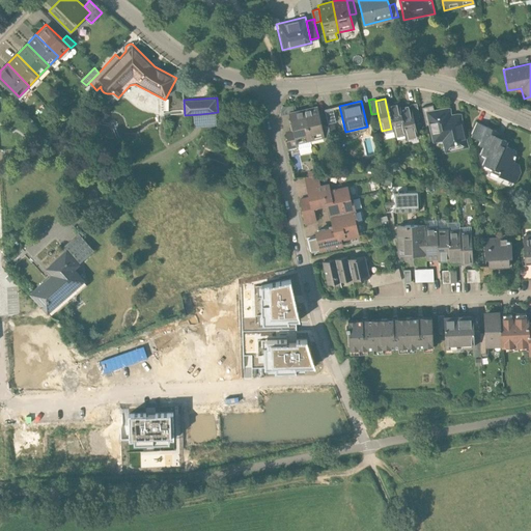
[(102,112),(108,105),(104,102),(98,109),(102,112)]
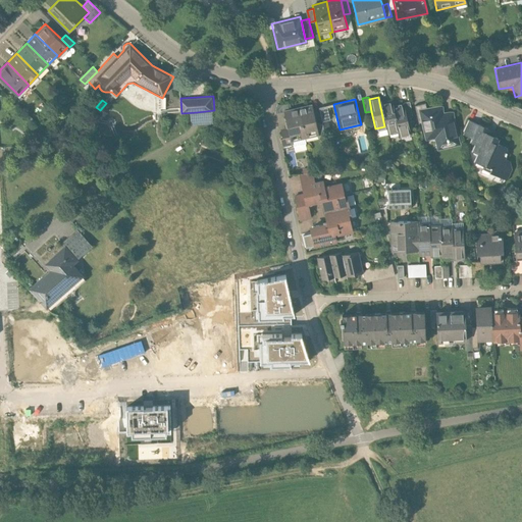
[(390,100),(379,102),(384,126),(386,134),(398,132),(393,106),(390,100)]
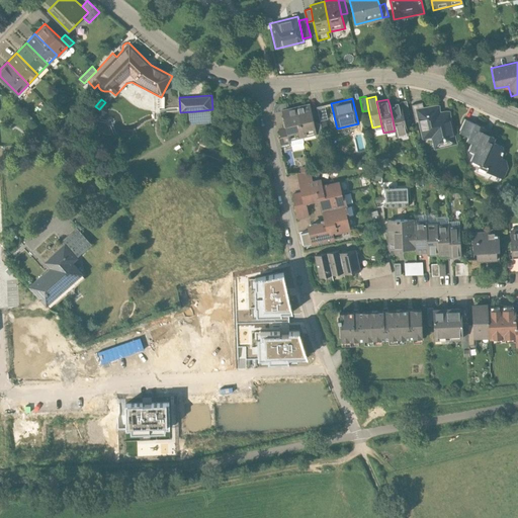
[(400,101),(400,103),(403,114),(409,113),(406,99),(400,101)]
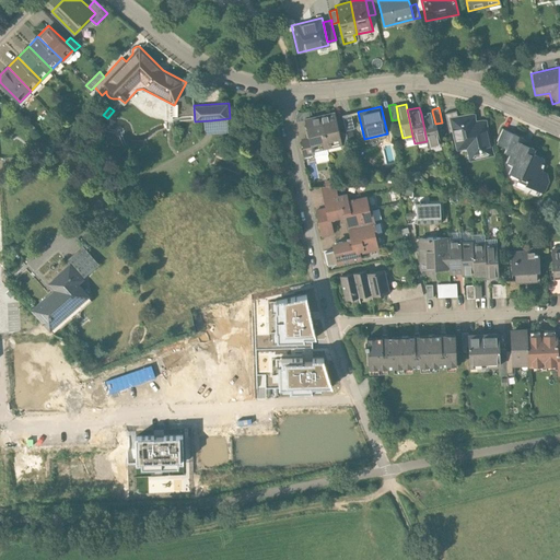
[(318,115),(326,149),(341,144),(338,133),(334,111),(318,115)]
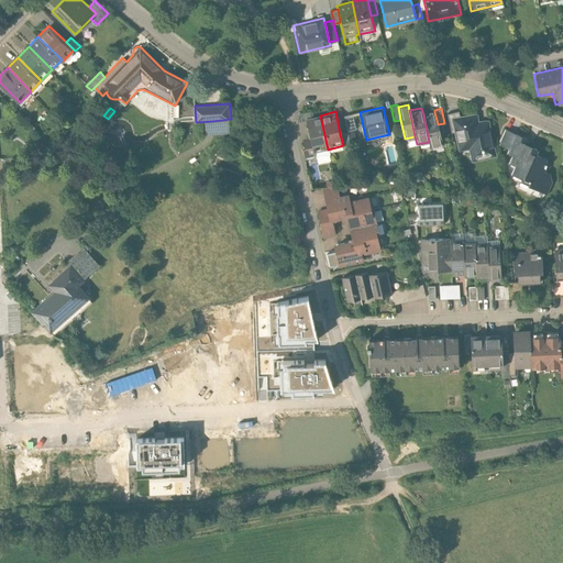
[(450,132),(454,131),(451,118),(460,116),(459,111),(446,113),(450,132)]
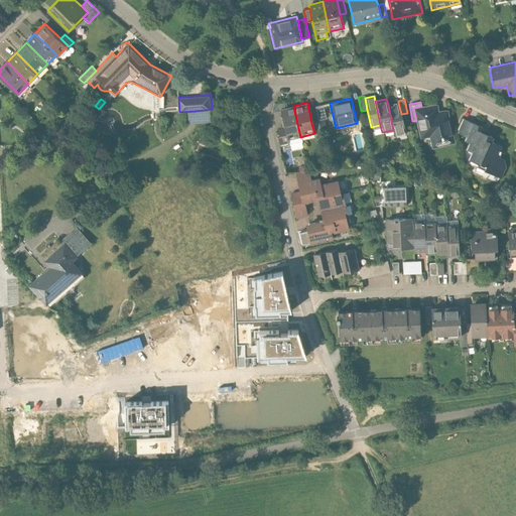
[(398,103),(388,105),(393,130),(394,136),(405,134),(401,114),(398,103)]
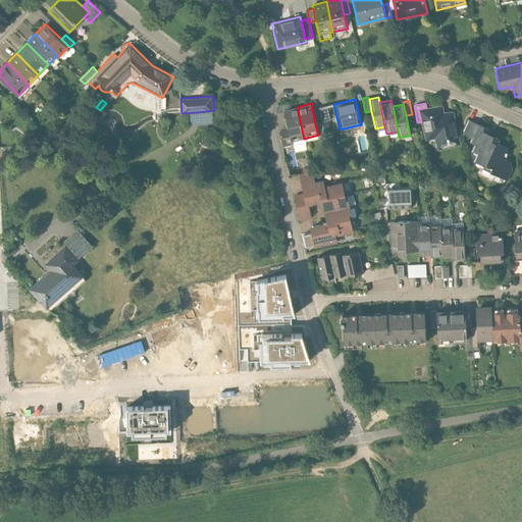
[(426,107),(418,109),(421,121),(424,140),(433,138),(436,149),(460,144),(453,110),(444,111),(441,104),(426,107)]
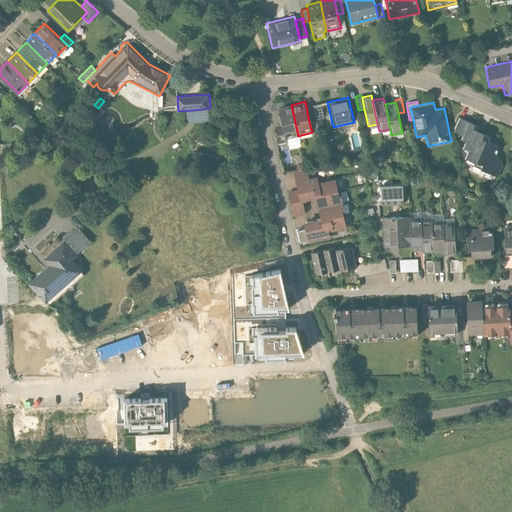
[(320,103),(312,105),(315,119),(323,117),(320,103)]
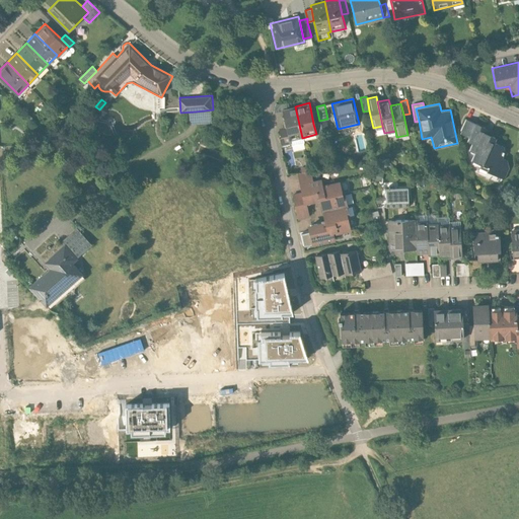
[(295,106),(281,109),(287,134),(288,141),(302,138),(295,106)]
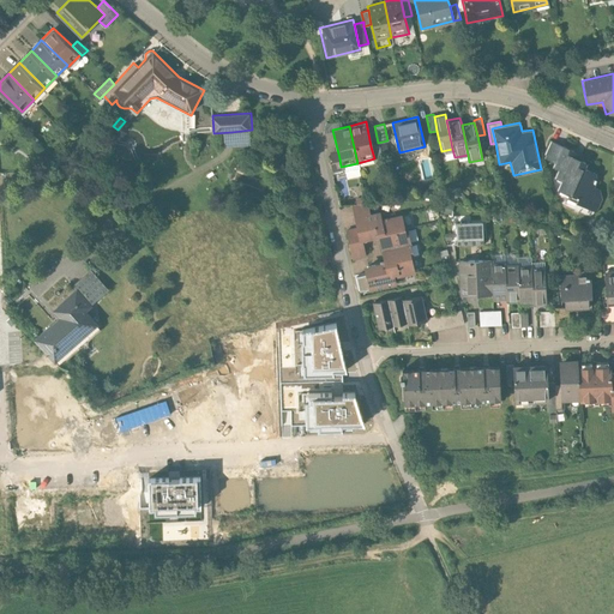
[(581,154),(551,139),(543,156),(552,161),(554,175),(559,178),(555,187),(577,197),(576,202),(595,210),(601,198),(599,188),(594,186),(597,179),(596,172),(584,167),(587,162),(578,158),(581,154)]
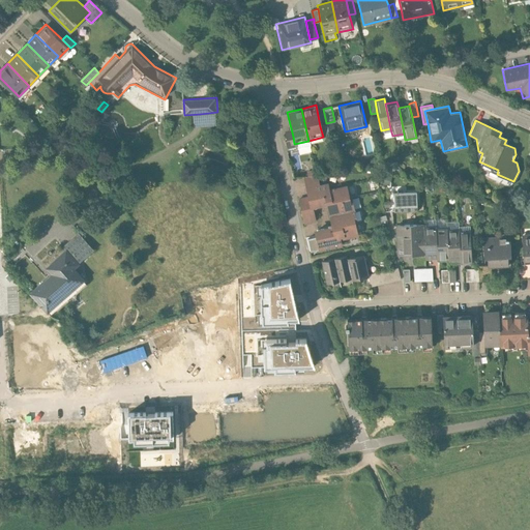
[(327,124),(320,126),(323,137),(323,139),(330,138),(327,124)]
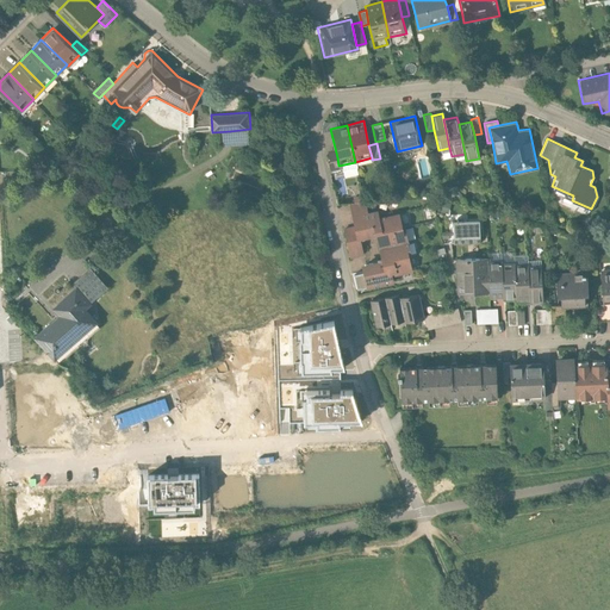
[(340,168),(338,166),(337,157),(325,160),(329,170),(340,168)]
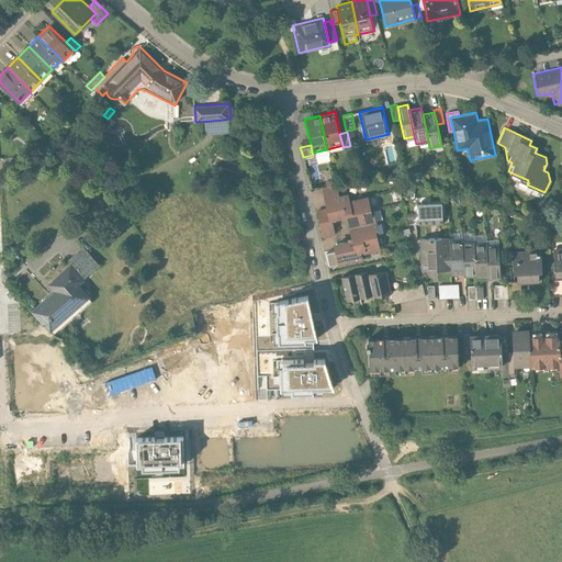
[(423,179),(420,171),(413,173),(416,181),(423,179)]
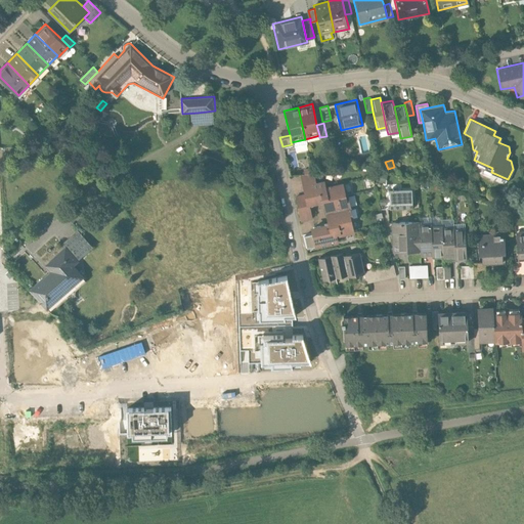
[(387,174),(378,172),(375,181),(385,183),(387,174)]
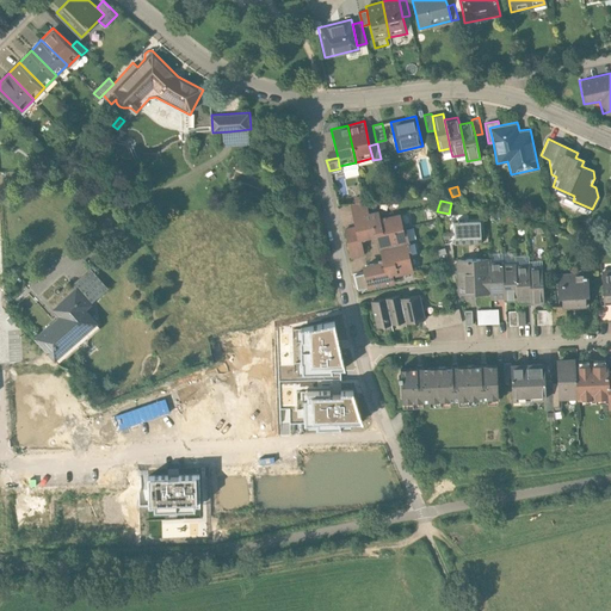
[(358,240),(374,236),(372,230),(381,228),(378,217),(377,210),(368,213),(366,202),(351,205),(355,226),(358,240)]
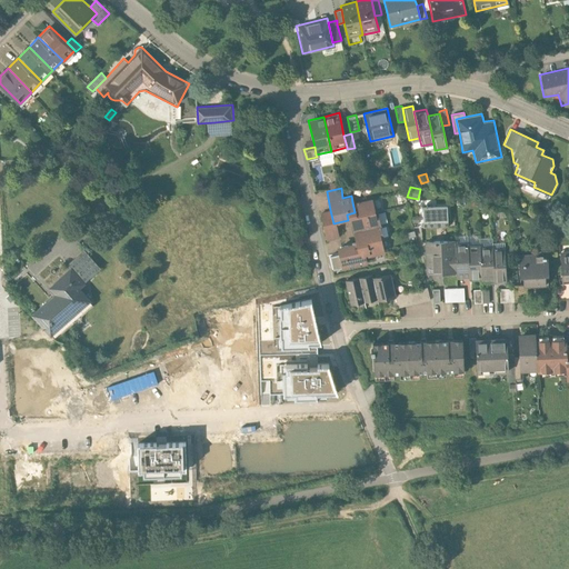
[(370,199),(352,202),(355,212),(347,215),(348,220),(350,230),(379,225),(378,218),(373,219),(370,199)]
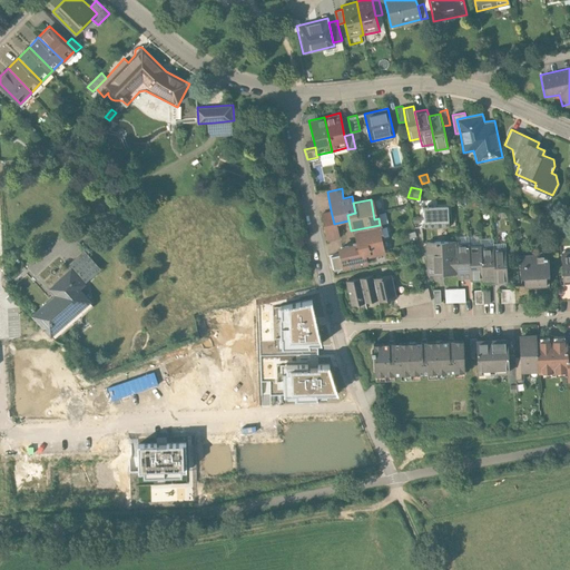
[(446,206),(421,207),(422,225),(422,228),(448,227),(446,206)]
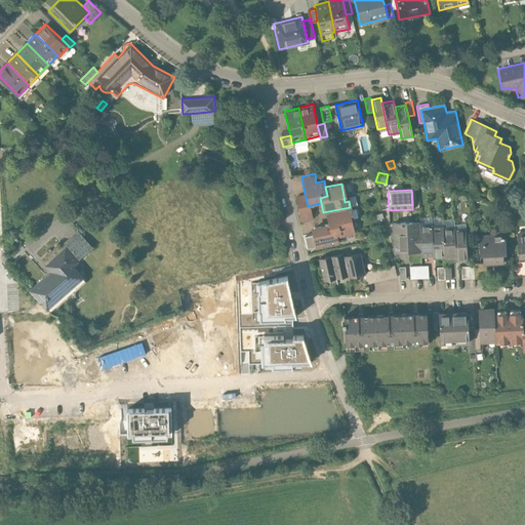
[(311,219),(308,206),(305,194),(294,197),(299,223),(311,219)]
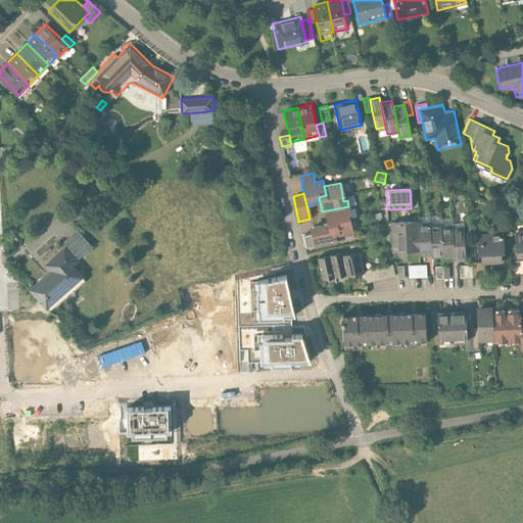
[(322,211),(325,223),(332,222),(335,235),(351,232),(347,214),(349,212),(348,206),(322,211)]
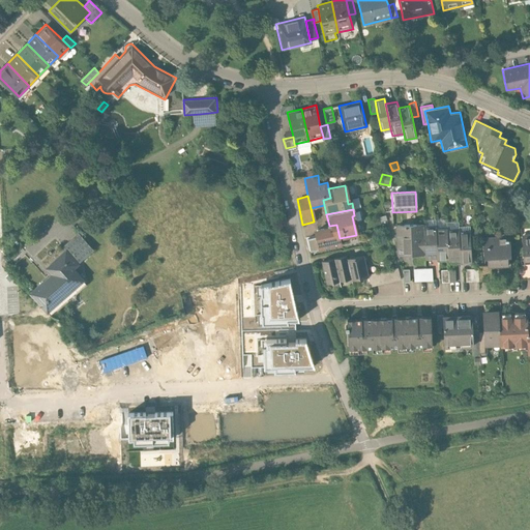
[(398,255),(424,254),(422,228),(422,224),(395,225),(398,255)]
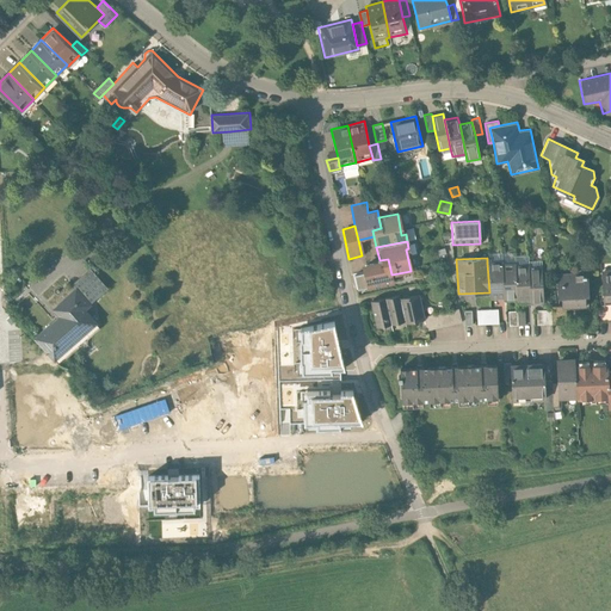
[(393,283),(392,275),(388,259),(380,260),(359,265),(364,289),(393,283)]
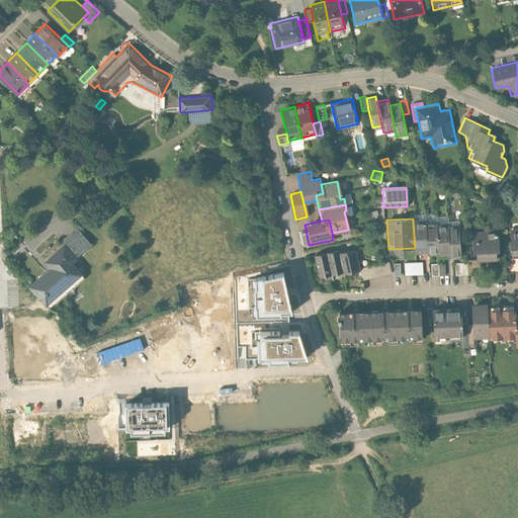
[(424,222),(413,223),(415,248),(415,253),(422,253),(426,253),(424,224),(424,222)]
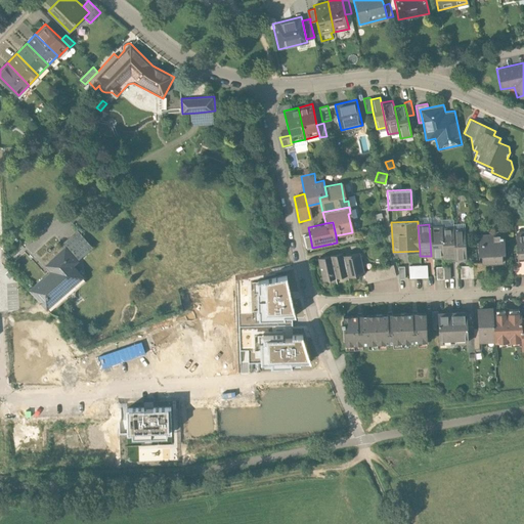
[(441,226),(429,226),(431,256),(431,258),(433,258),(442,257),(441,227),(441,226)]
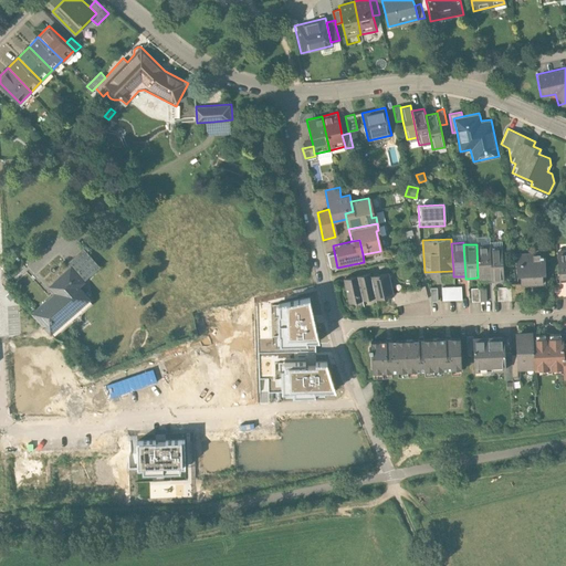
[(491,280),(490,247),(490,244),(477,245),(478,278),(478,281),(488,280),(491,280)]
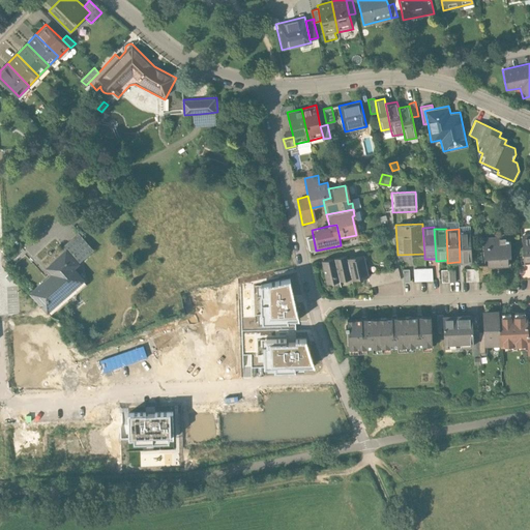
[(460,262),(460,264),(464,264),(471,264),(470,231),(459,231),(460,262)]
